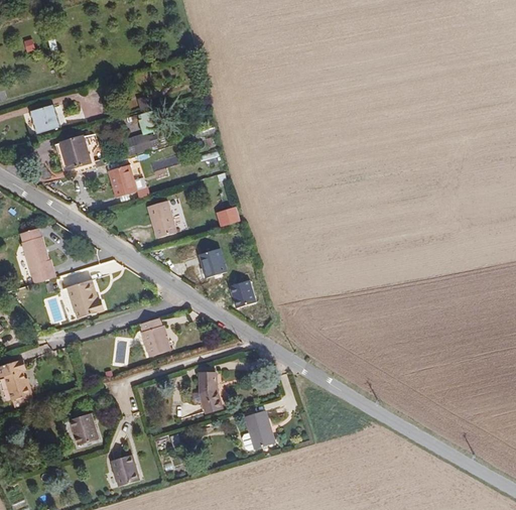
[(139,93),(142,103),(148,102),(145,91),(139,93)]
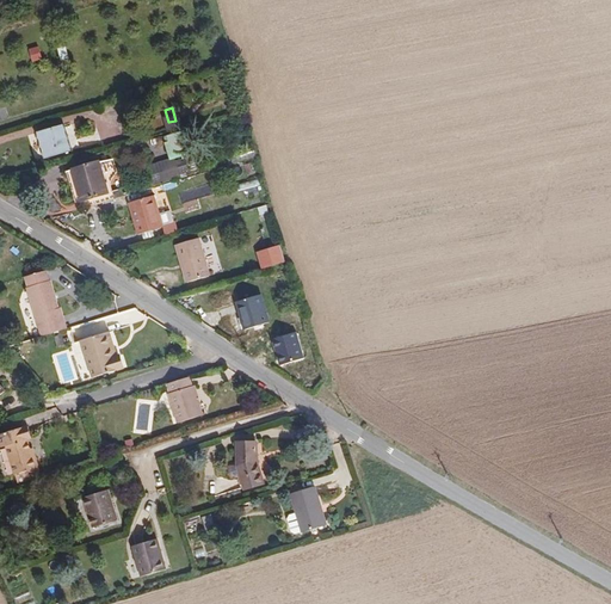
[(171,151),(146,158),(152,178),(197,165),(185,123),(164,129),(171,151)]
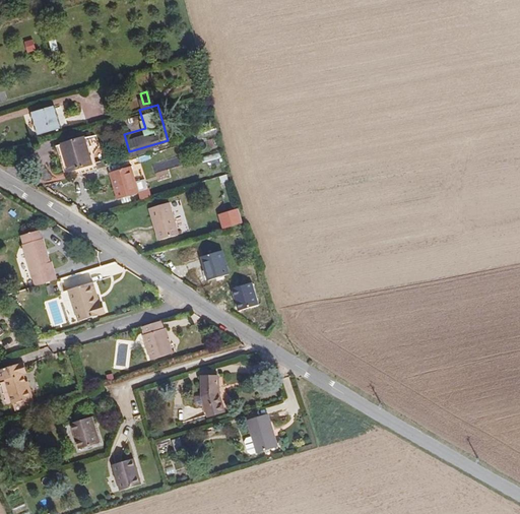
[(56,107),(35,112),(41,134),(62,128),(56,107)]
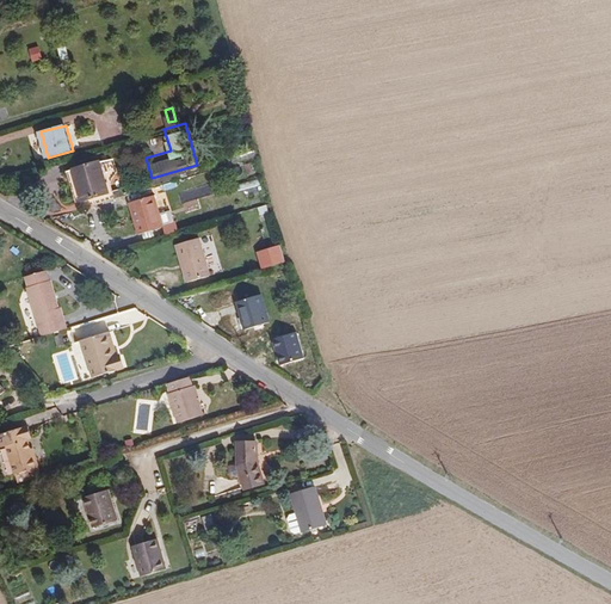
[(98,164),(102,177),(104,176),(104,179),(113,173),(110,160),(98,164)]
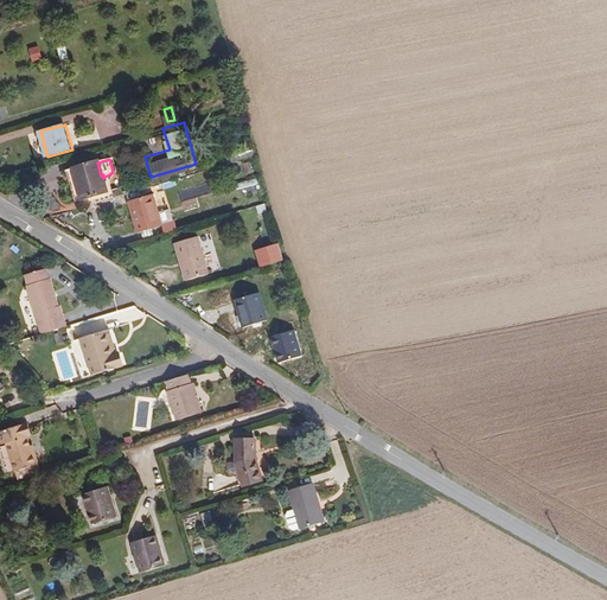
[(75,202),(106,193),(101,176),(97,163),(72,170),(75,179),(69,180),(75,202)]
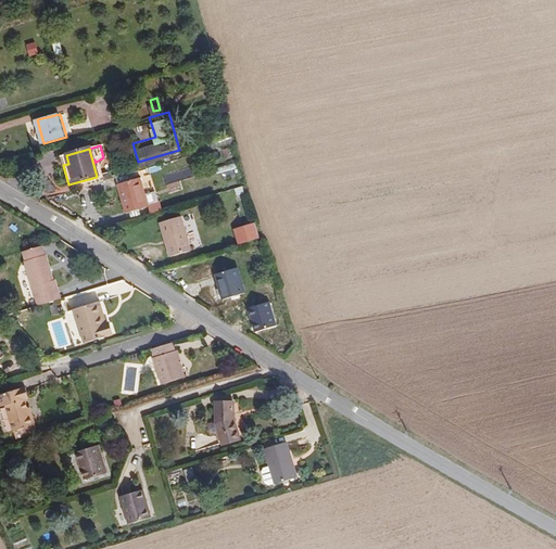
[(100,176),(102,182),(115,179),(113,173),(100,176)]
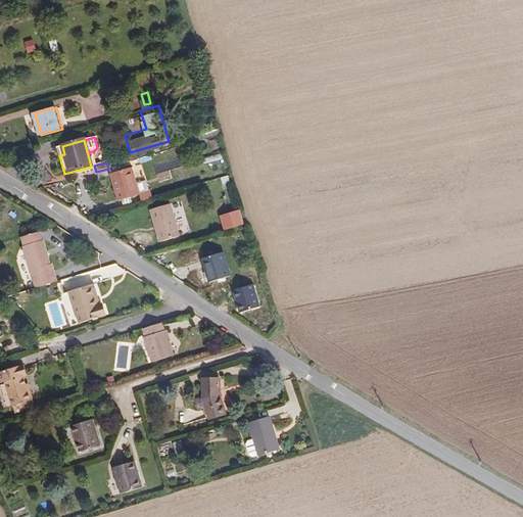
[(130,168),(127,162),(108,169),(109,174),(130,168)]
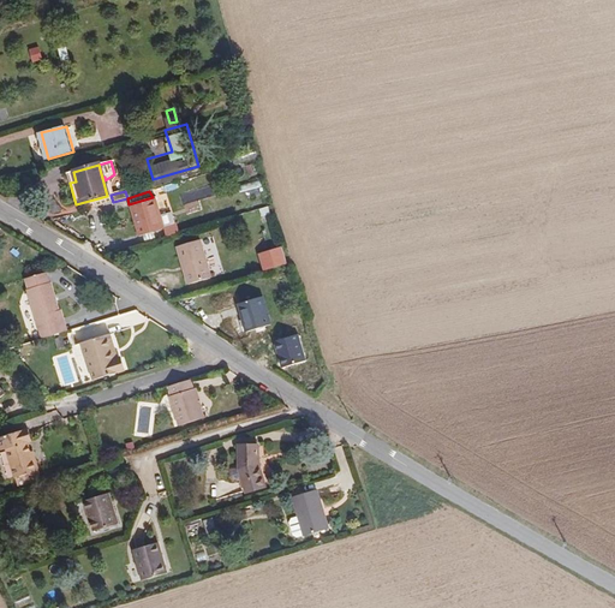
[(162,231),(153,197),(129,204),(137,238),(162,231)]
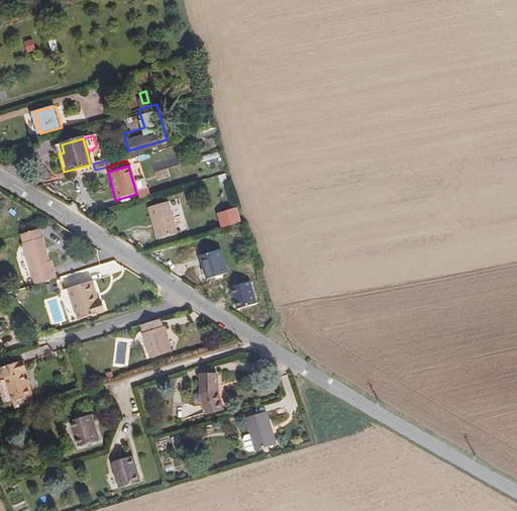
[(211,177),(214,185),(222,183),(220,174),(211,177)]
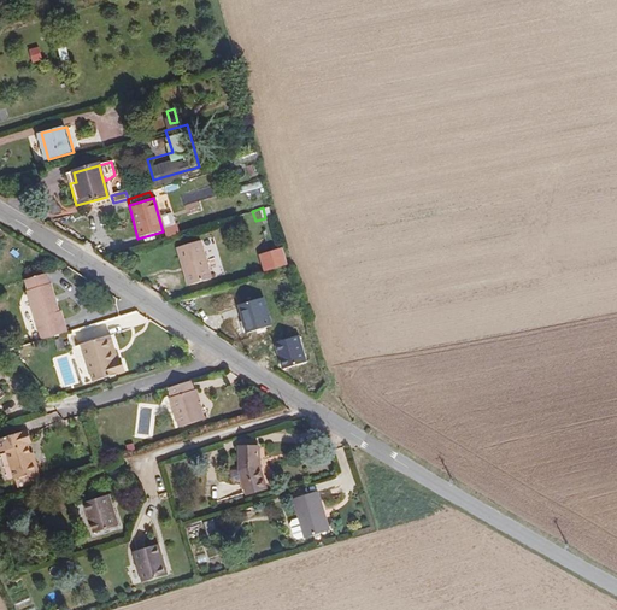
[(189,242),(166,250),(177,285),(200,279),(189,242)]
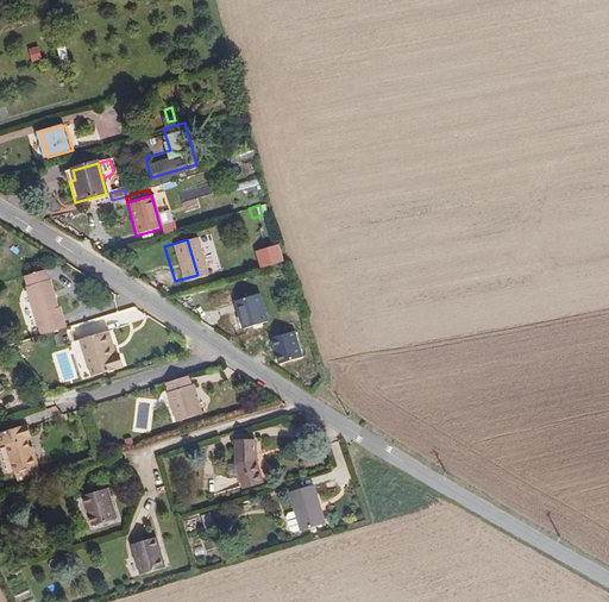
[(288,262),(283,242),(262,249),(267,267),(288,262)]
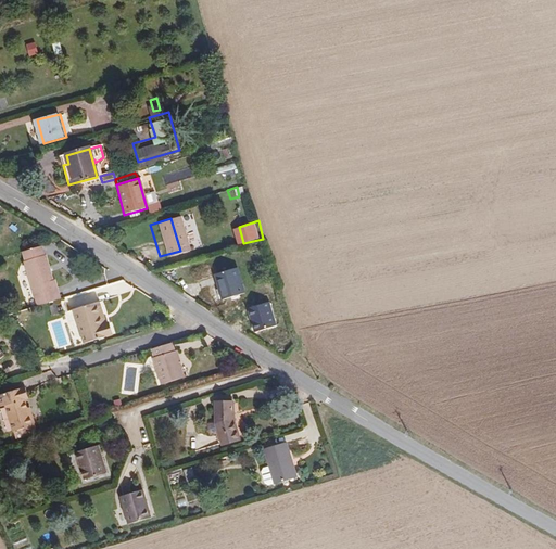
[(20,252),(23,259),(43,254),(41,245),(20,252)]
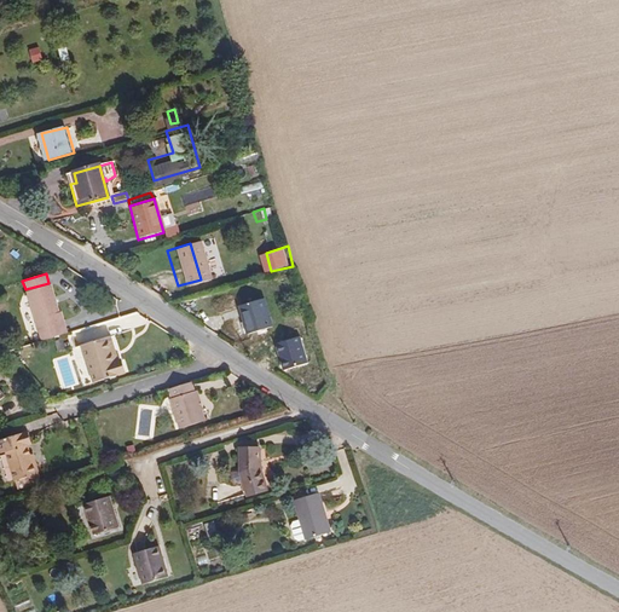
[(24,290),(40,340),(53,335),(50,323),(62,319),(59,311),(57,312),(48,283),(25,289),(24,290)]
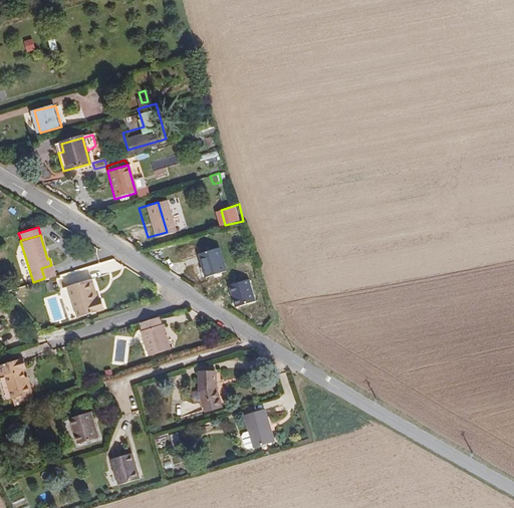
[(209,275),(226,269),(219,244),(201,250),(209,275)]
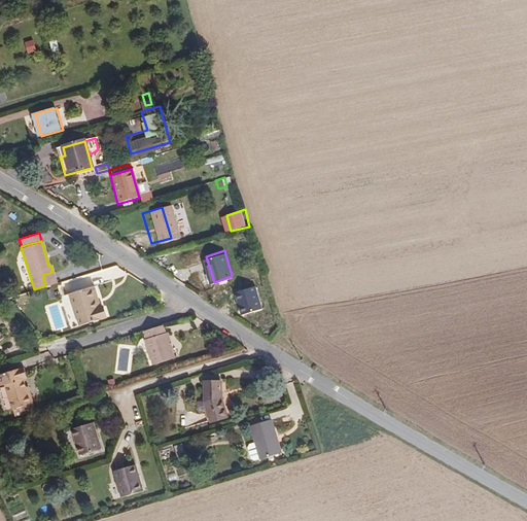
[(42,275),(45,285),(56,282),(53,272),(42,275)]
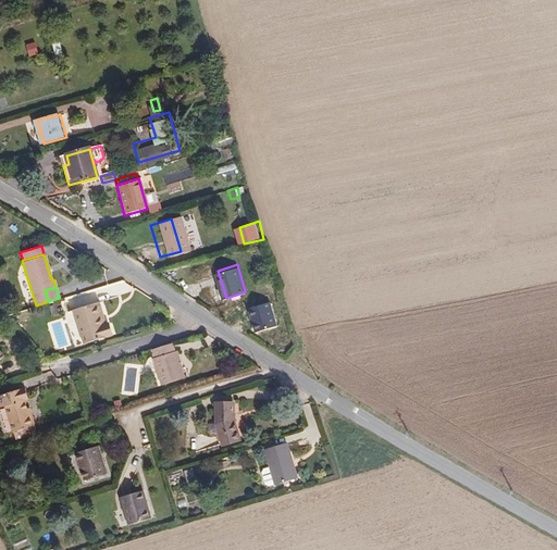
[(103,316),(106,315),(101,301),(77,308),(88,341),(113,334),(110,323),(109,323),(106,324),(103,316)]
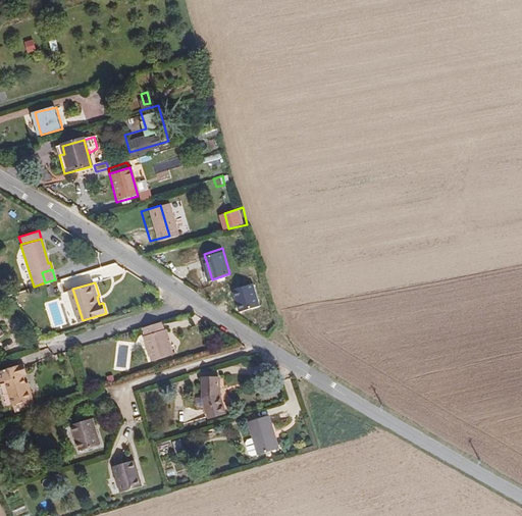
[(163,321),(144,327),(146,334),(145,334),(152,359),(173,354),(166,328),(165,329),(163,321)]
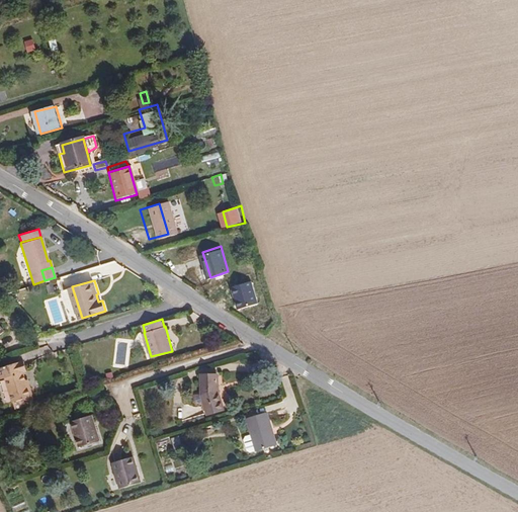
[(24,359),(0,365),(0,367),(1,375),(7,374),(24,369),(26,368),(24,359)]
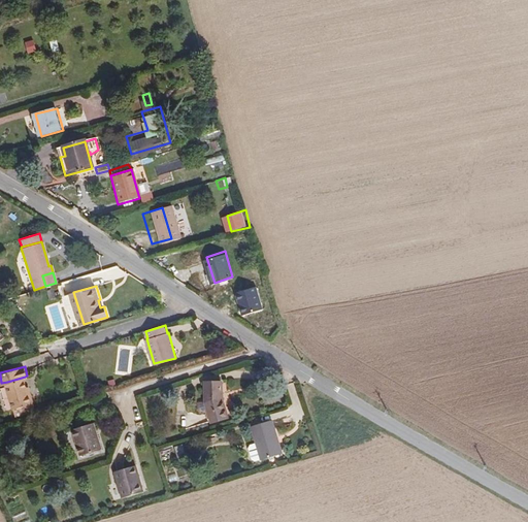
[(27,385),(25,377),(7,382),(14,406),(35,401),(30,385),(27,385)]
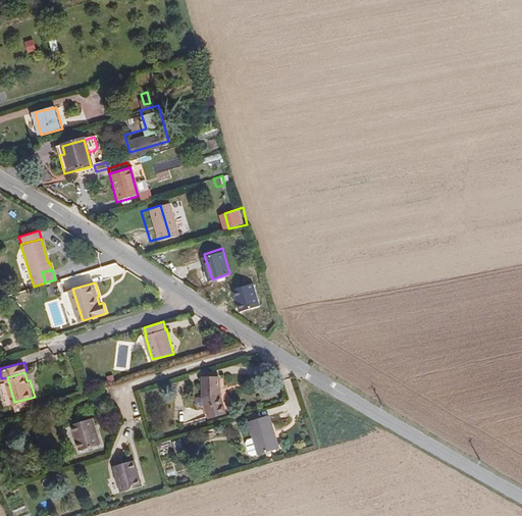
[(203,401),(208,417),(223,412),(219,396),(218,377),(203,377),(203,401)]
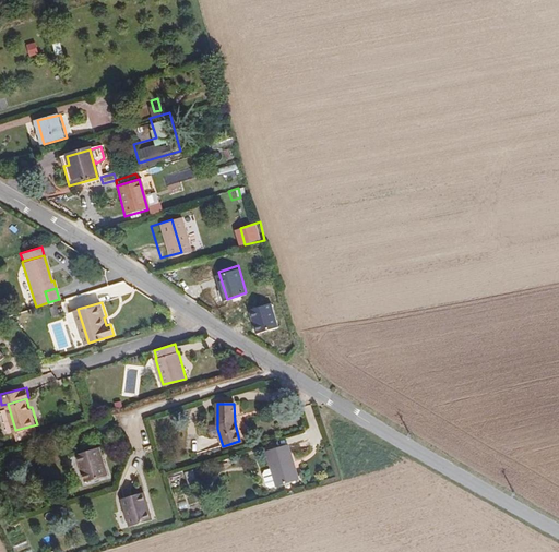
[(38,431),(37,424),(15,430),(18,438),(38,431)]
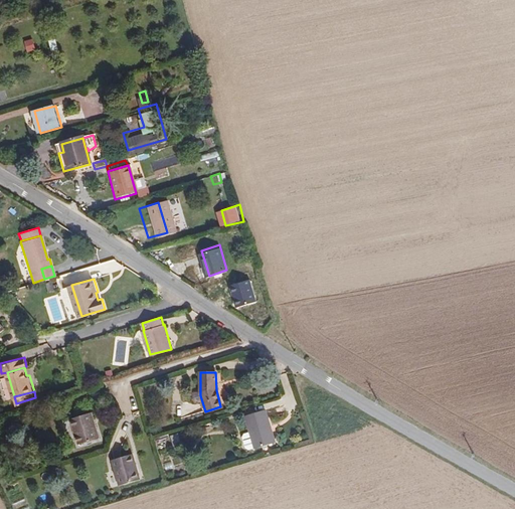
[(249,431),(254,447),(269,443),(267,433),(271,432),(265,411),(245,416),(249,431)]
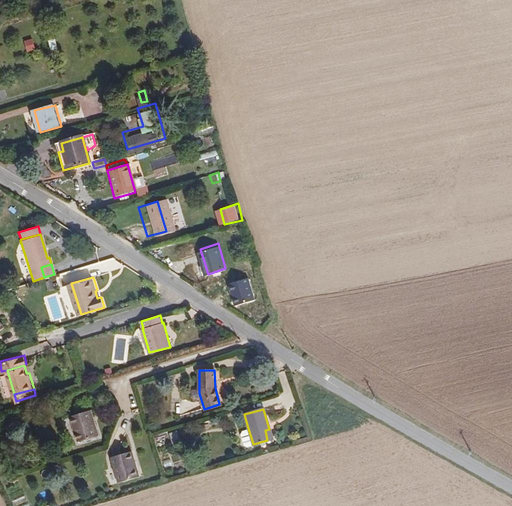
[(92,414),(70,420),(77,444),(99,438),(92,414)]
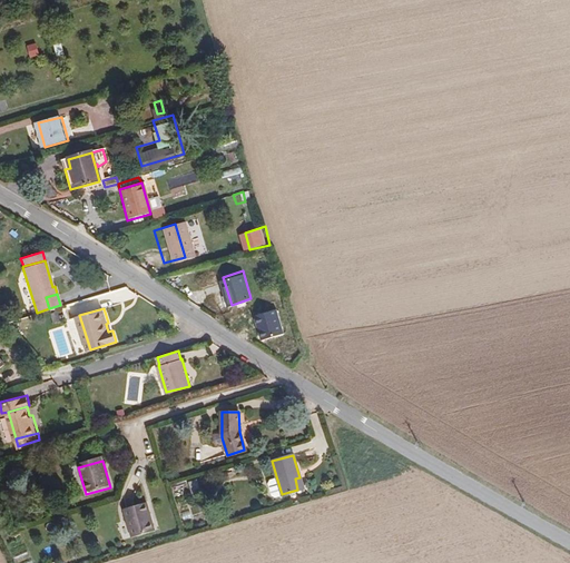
[(275,496),(282,494),(276,476),(271,477),(268,482),(272,494),(275,496)]
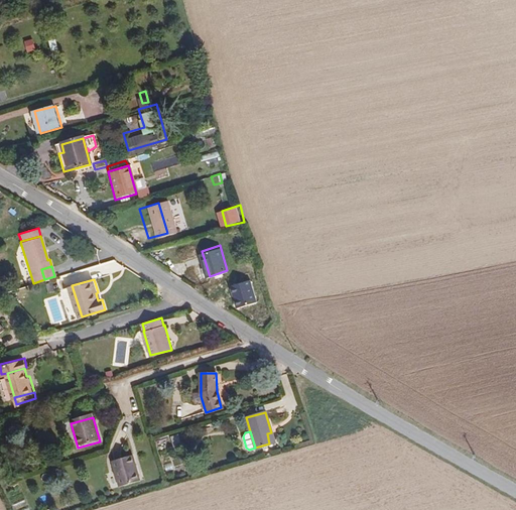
[(111,464),(118,488),(139,482),(132,458),(111,464)]
